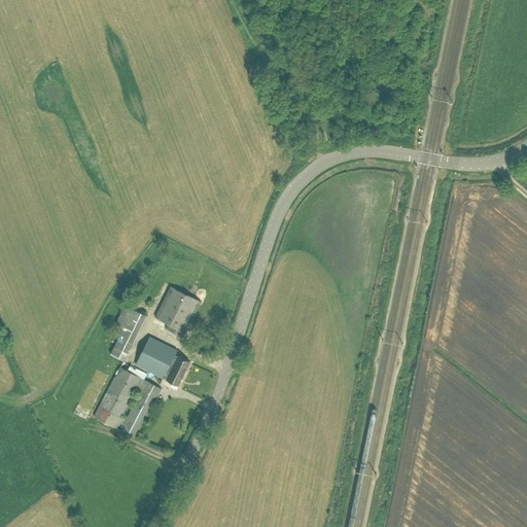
[(176,283),(181,285),(185,276),(180,273),(176,283)]
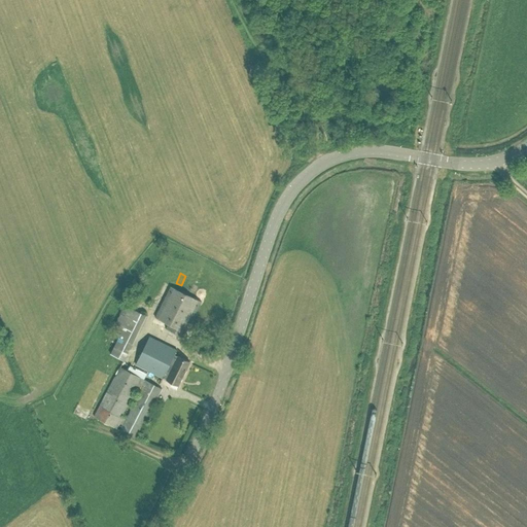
[(166,328),(183,338),(202,302),(171,286),(154,317),(168,324),(166,328)]
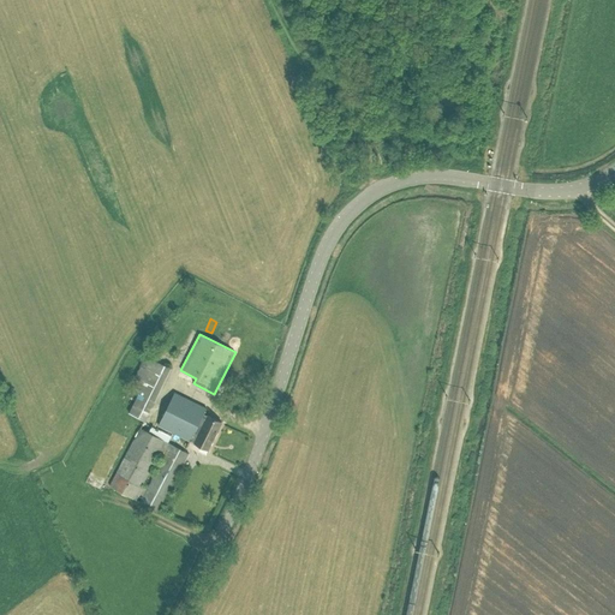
[(155,362),(136,383),(141,387),(136,405),(135,406),(142,412),(144,408),(145,405),(150,399),(155,383),(163,386),(168,381),(165,377),(168,372),(162,371),(165,366),(167,369),(168,365),(155,362)]
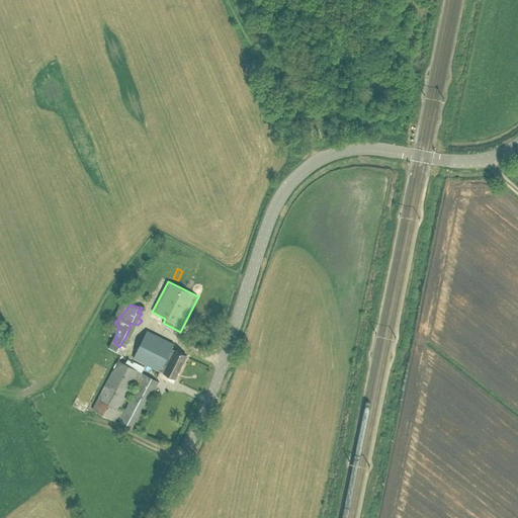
[(145,364),(176,379),(186,356),(172,349),(175,344),(148,330),(137,353),(135,359),(145,364)]
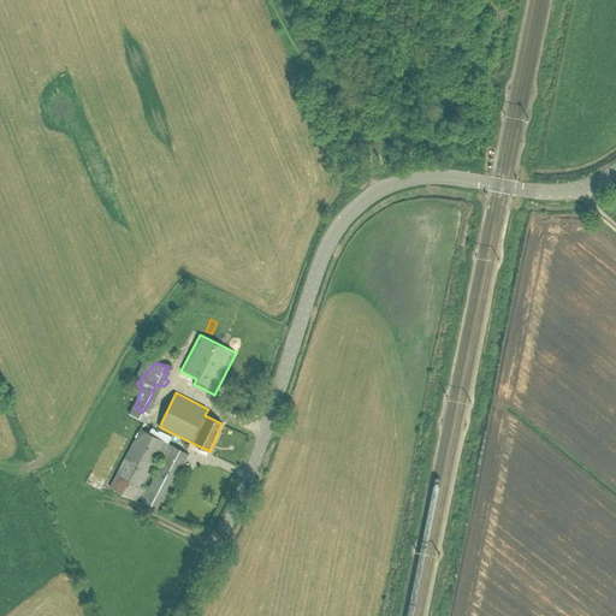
[(175,465),(187,469),(191,452),(179,449),(175,465)]
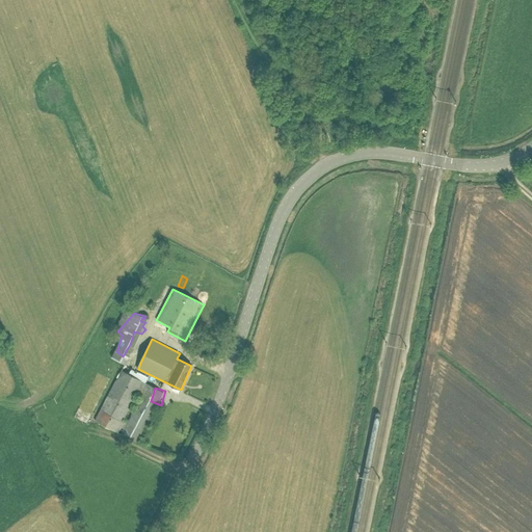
[(118,431),(125,424),(113,415),(107,422),(118,431)]
